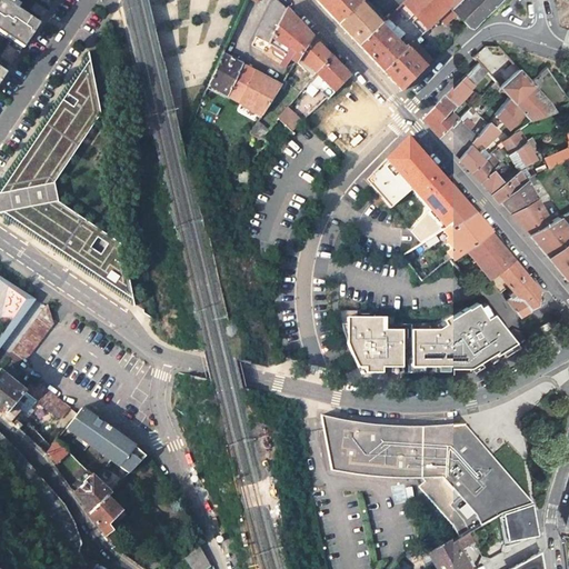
[(0,0),(0,79),(6,71),(0,67),(0,31),(6,36),(15,41),(22,47),(39,23),(21,11),(17,8),(19,5),(15,1),(11,5),(3,0),(0,0)]
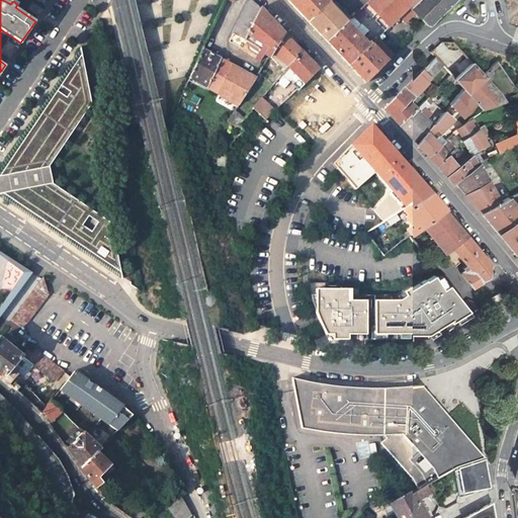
[(241,46),(243,41),(259,8),(251,0),(250,0),(230,40),(237,46),(239,44),(241,46)]
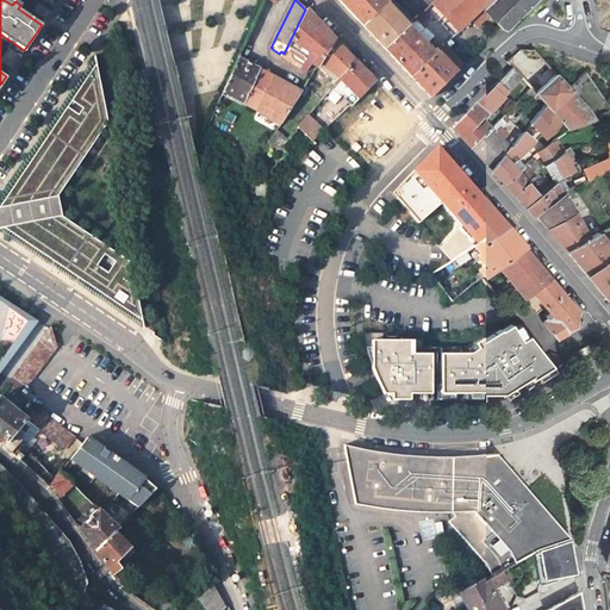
[(362,27),(386,2),(383,0),(340,0),(338,2),(353,17),(362,27)]
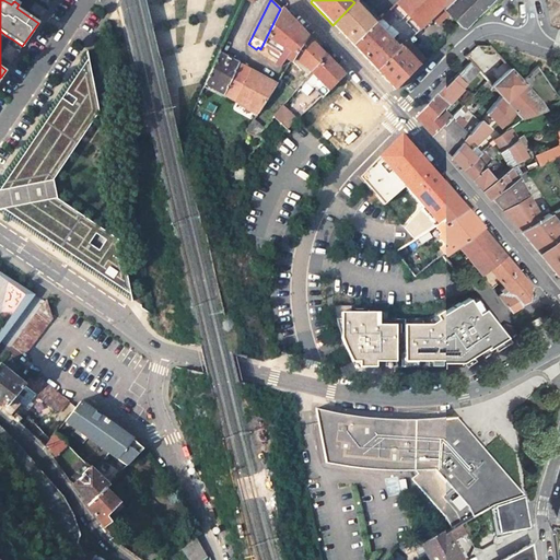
[(399,0),(423,26),(432,18),(443,6),(448,0),(399,0)]
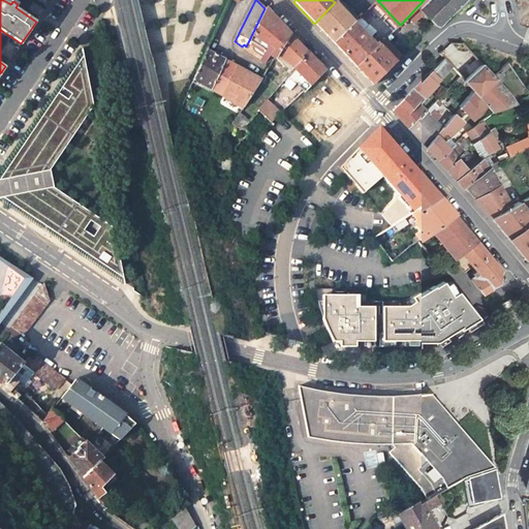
[(424,0),(418,5),(425,11),(441,28),(445,24),(444,23),(467,0),(424,0)]
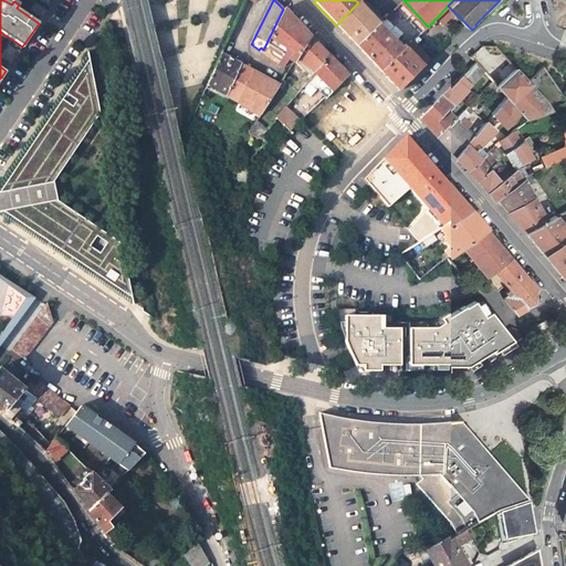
[(42,19),(48,11),(34,2),(30,10),(42,19)]
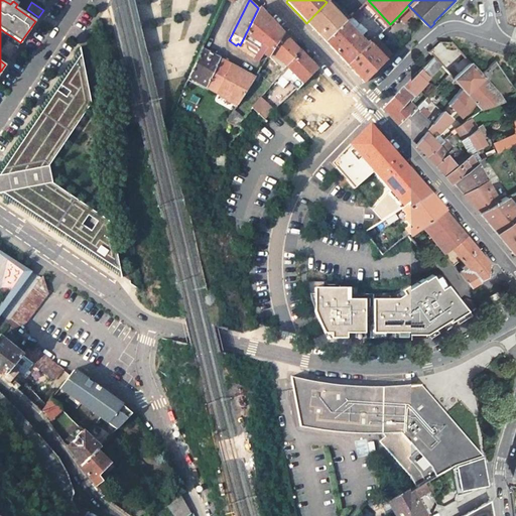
[(345,23),(327,2),(306,23),(317,35),(325,42),(345,23)]
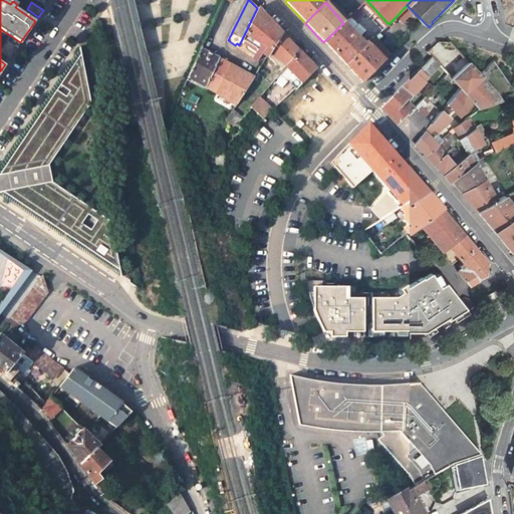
[(402,21),(413,11),(407,5),(397,16),(402,21)]
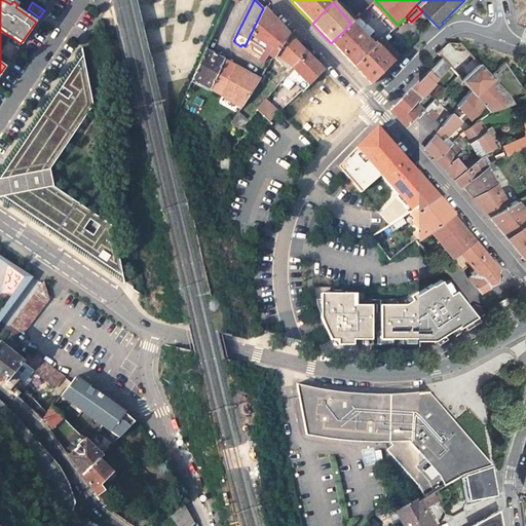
[(263,8),(247,42),(263,52),(259,60),(264,63),(268,55),(273,59),(275,55),(289,35),(263,8)]
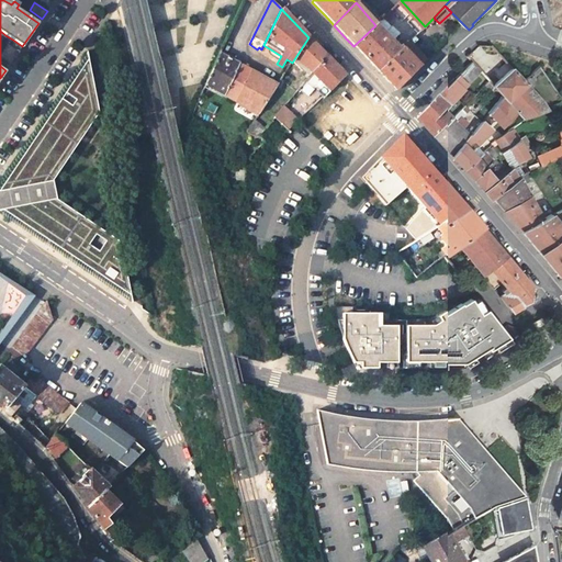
[(391,10),(383,17),(386,20),(393,13),(391,10)]
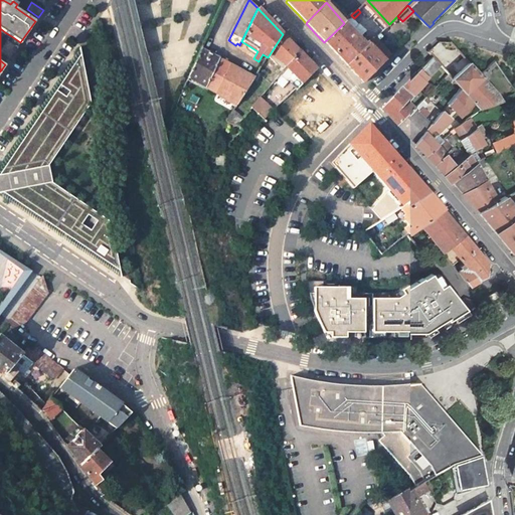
[(368,44),(369,44),(367,42),(365,44),(344,23),(324,42),(338,57),(347,66),(368,44)]
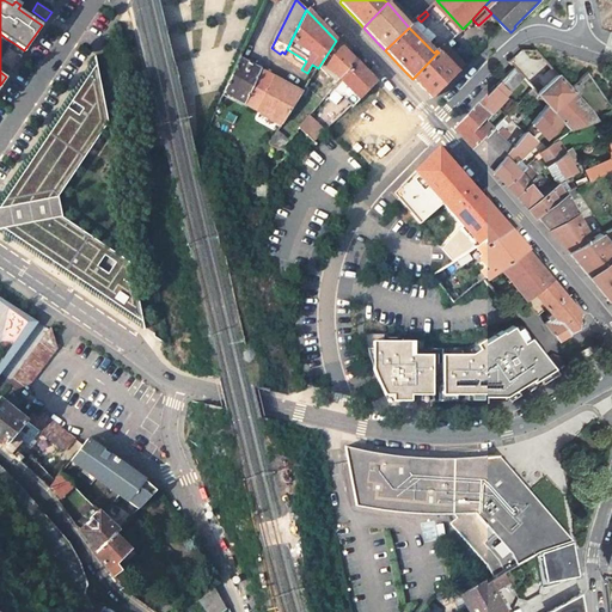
[(355,61),(336,41),(320,65),(338,81),(355,61)]
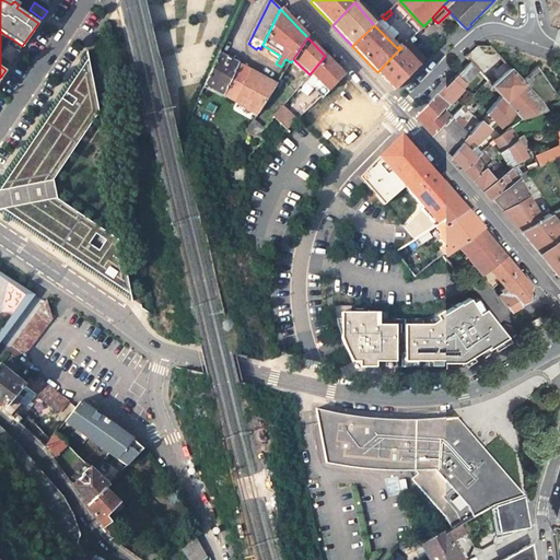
[(16,57),(20,51),(8,44),(0,55),(0,56),(10,63),(15,56),(16,57)]
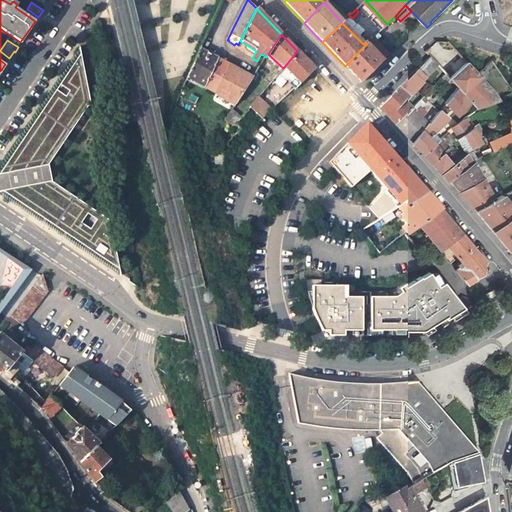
[(382,60),(367,44),(366,44),(345,66),(356,78),(361,83),(382,60)]
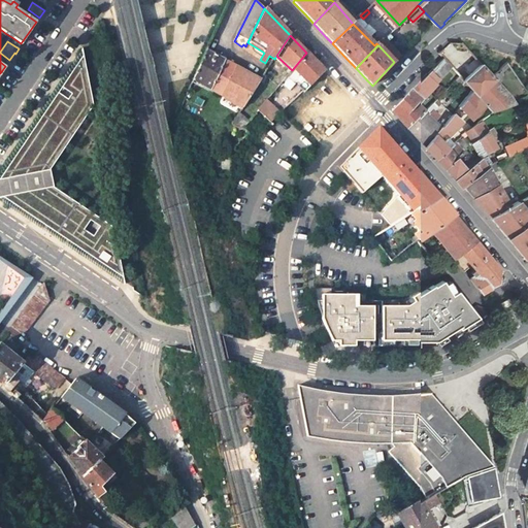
[(223,61),(206,52),(193,81),(209,91),(223,61)]
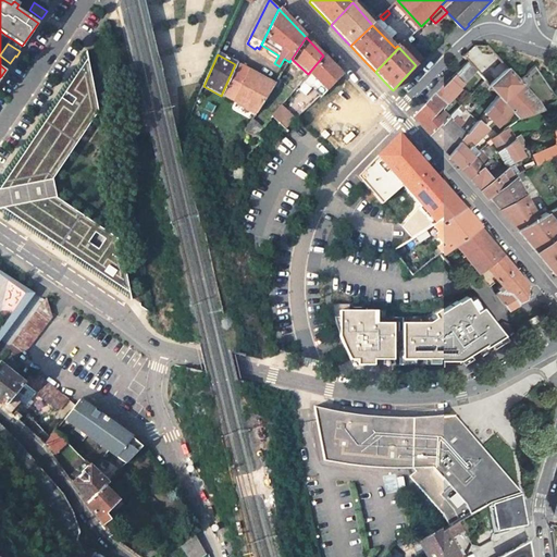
[(312,87),(322,96),(342,75),(323,56),(308,74),(301,83),(310,89),(312,87)]
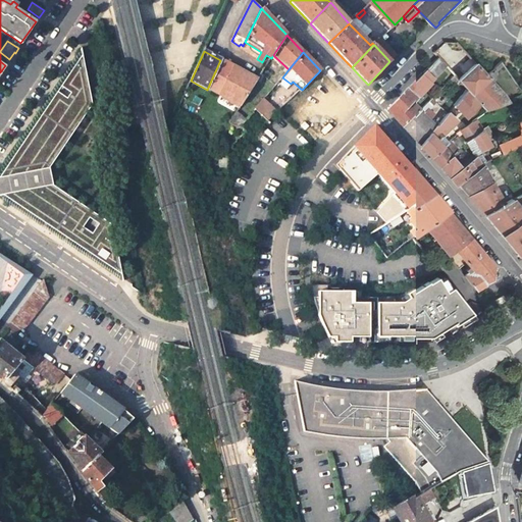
[(3,196),(122,275),(117,254),(113,255),(109,230),(85,214),(44,187),(48,187),(44,168),(41,169),(69,126),(87,101),(82,74),(86,73),(82,54),(0,175),(0,176),(3,176),(6,195),(3,196)]
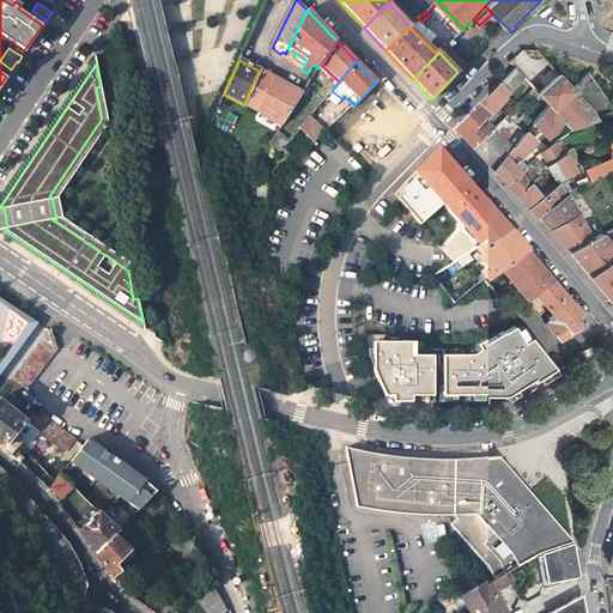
[(522,78),(513,68),(499,83),(509,92),(522,78)]
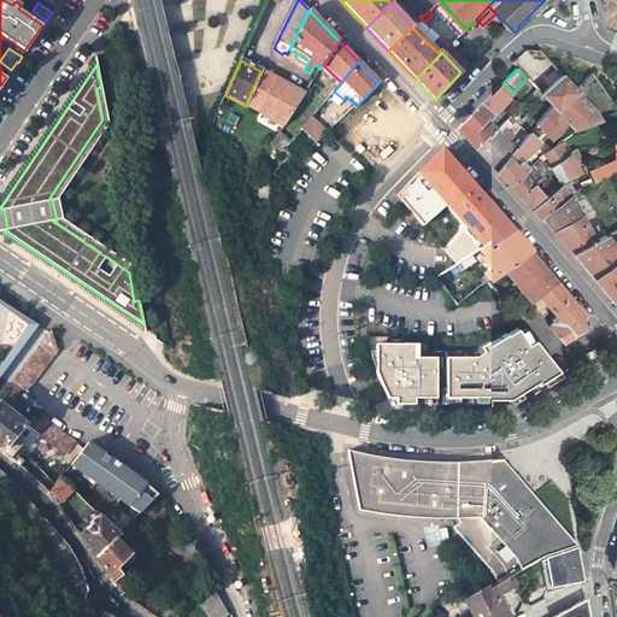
[(304,95),(260,71),(245,106),(283,128),(304,95)]
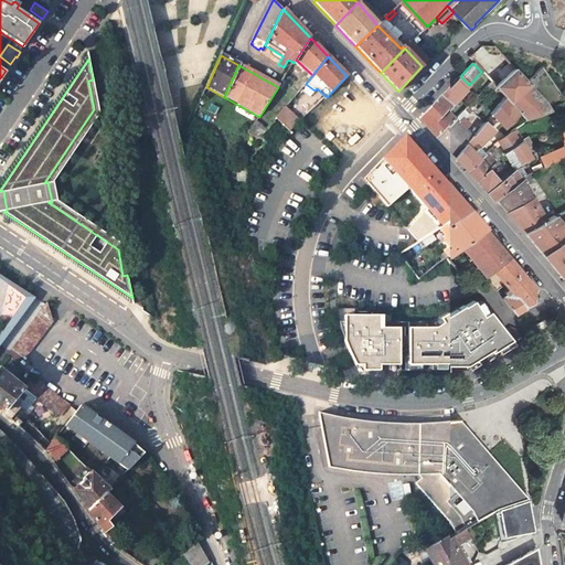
[(524,119),(544,103),(533,88),(535,87),(537,82),(533,77),(530,78),(525,82),(514,68),(494,87),(524,119)]
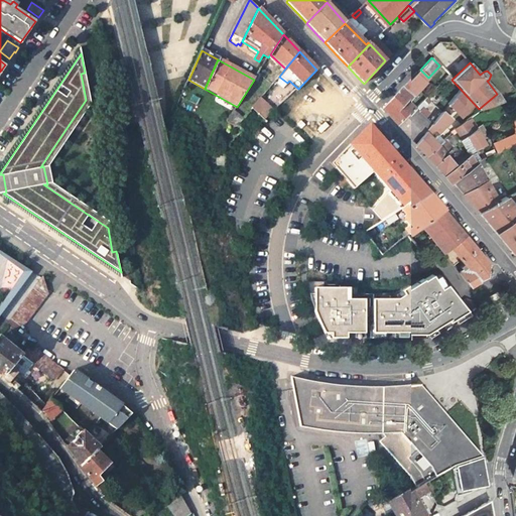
[(420,70),(384,105),(382,108),(398,125),(414,109),(410,104),(403,110),(400,107),(407,100),(428,78),(420,70)]
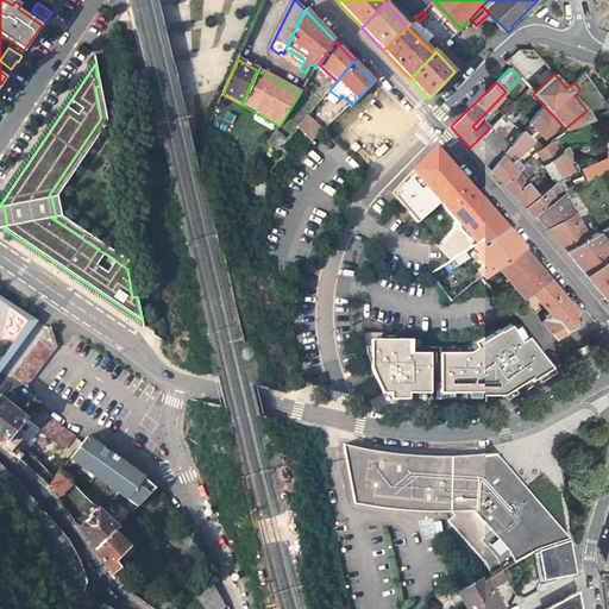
[(100,86),(95,87),(101,118),(106,117),(100,86)]
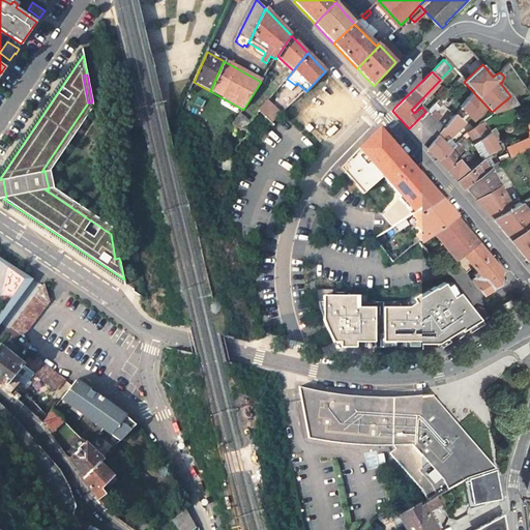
[(518,106),(510,96),(492,112),(494,114),(518,106)]
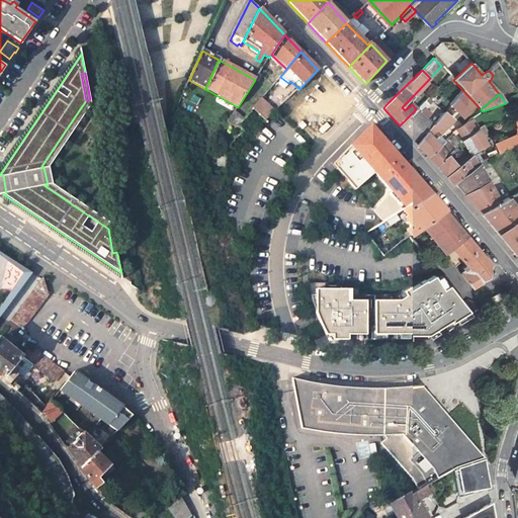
[(263,97),(254,107),(267,118),(276,109),(263,97)]
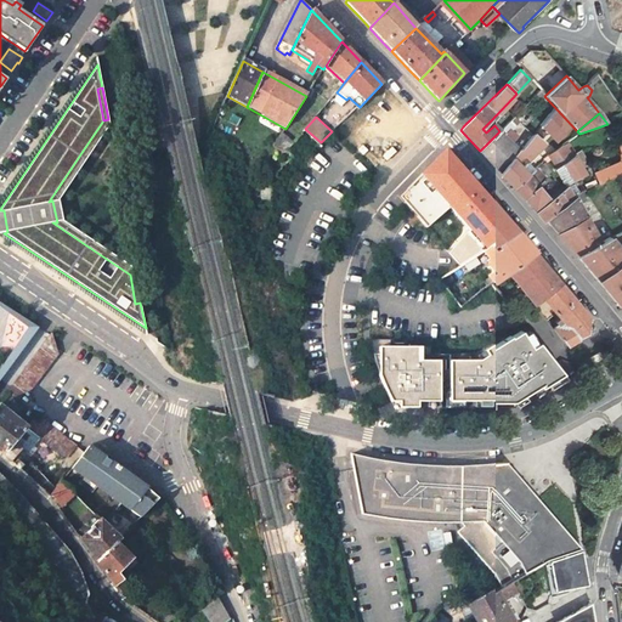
[(499,131),(503,135),(516,120),(514,117),(499,131)]
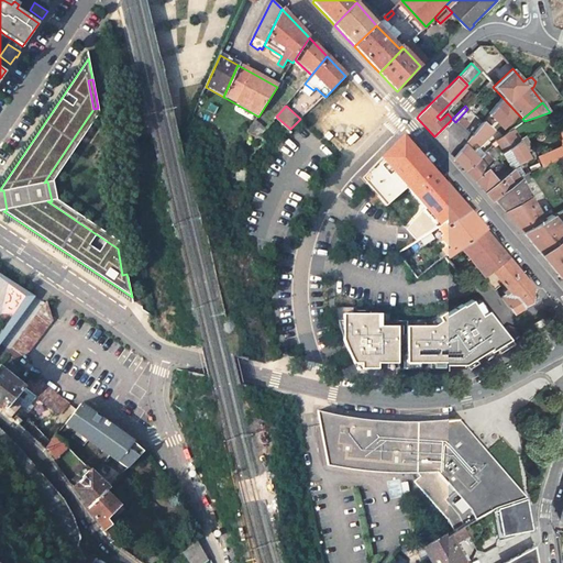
[(448,113),(444,109),(437,117),(440,120),(448,113)]
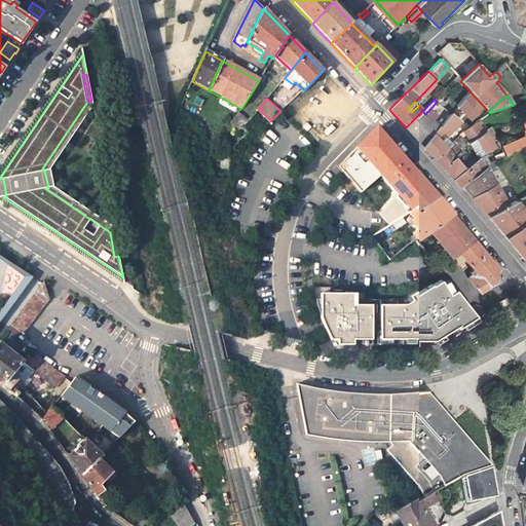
[(454,110),(451,114),(456,119),(460,115),(454,110)]
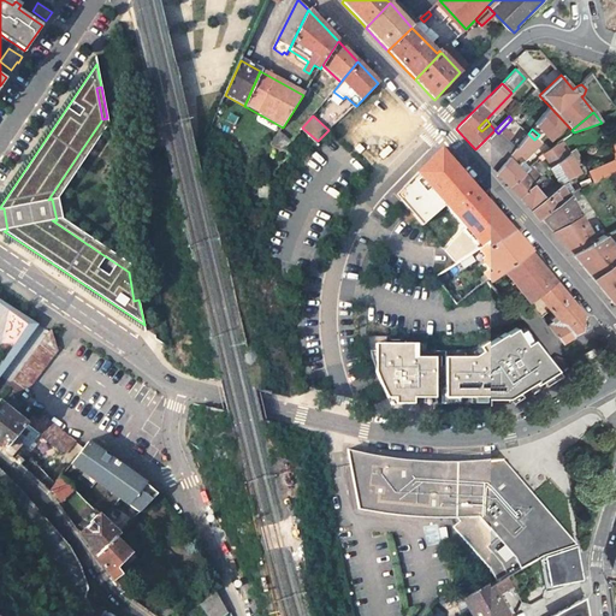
[(514,150),(498,134),(495,130),(475,149),(495,172),(514,150)]
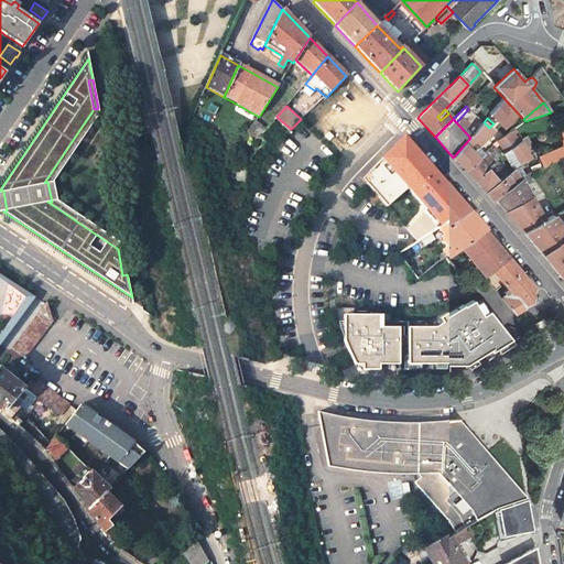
[(249,132),(260,138),(269,127),(257,120),(249,132)]
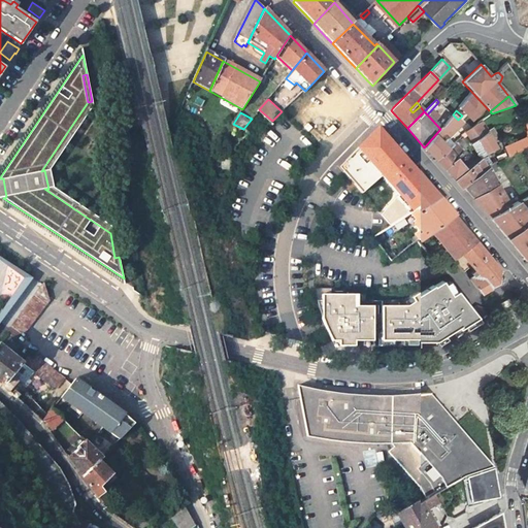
[(441,130),(440,129),(424,147),(435,160),(448,150),(442,143),(447,139),(449,137),(448,135),(457,126),(461,123),(458,120),(453,114),(441,130)]
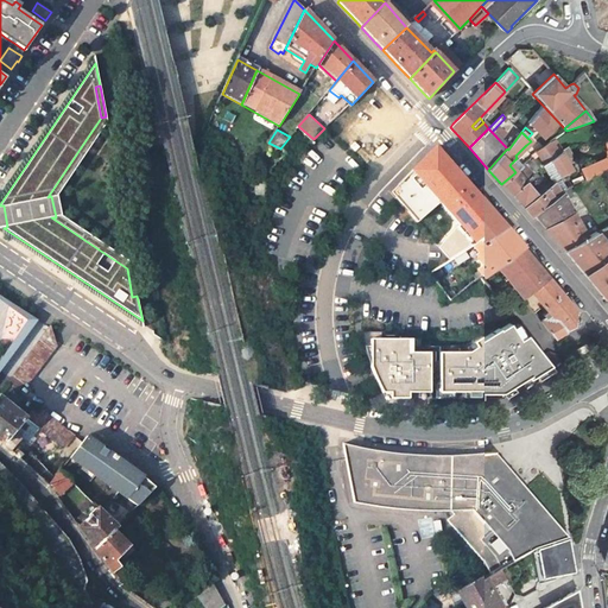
[(347,137),(342,143),(363,160),(368,154),(347,137)]
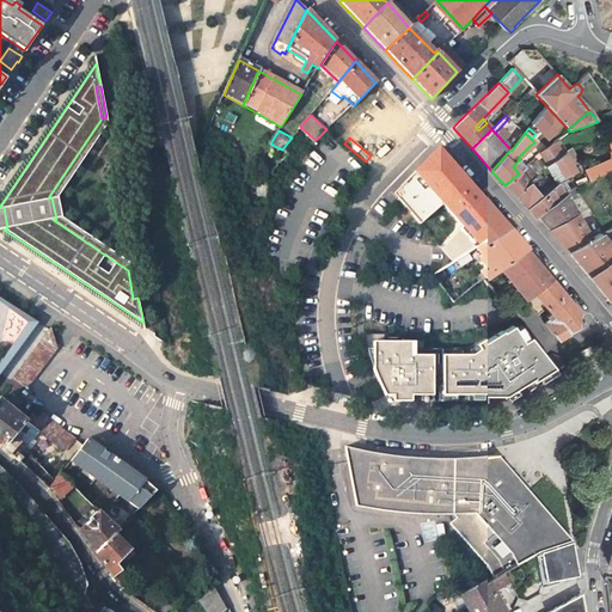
[(611,159),(586,171),(591,182),(611,172),(611,142),(611,144),(611,158),(611,159)]
